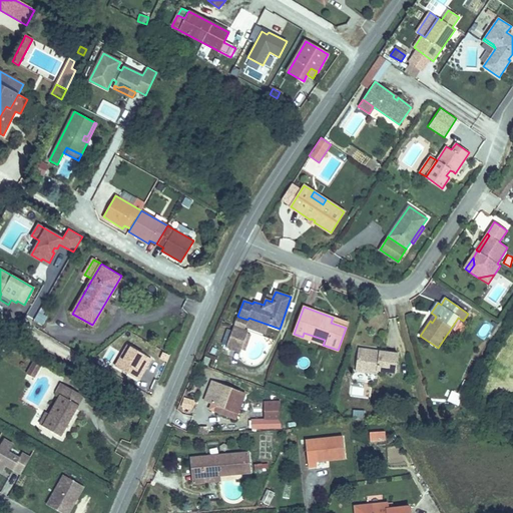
[(245,327),(247,320),(238,317),(235,326),(244,330),(245,327)]
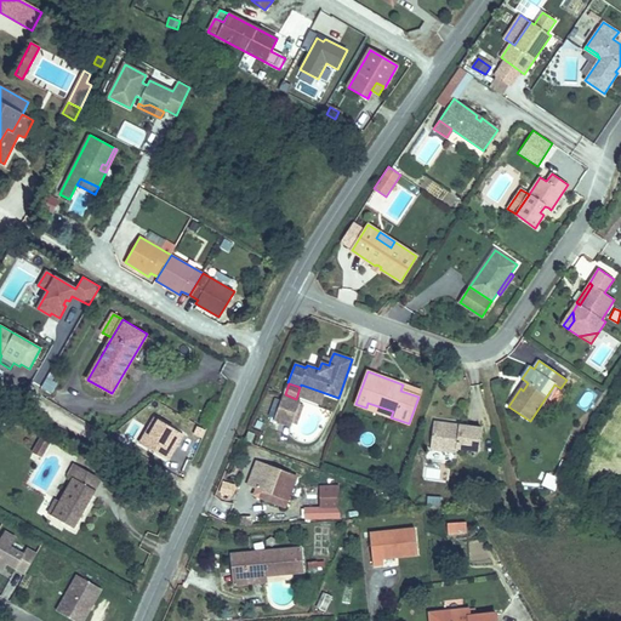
[(322,405),(325,393),(301,385),(297,396),(322,405)]
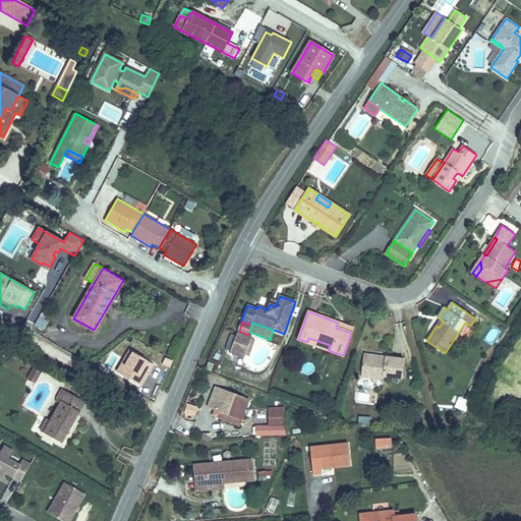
[(353,328),(338,323),(336,328),(351,333),(353,328)]
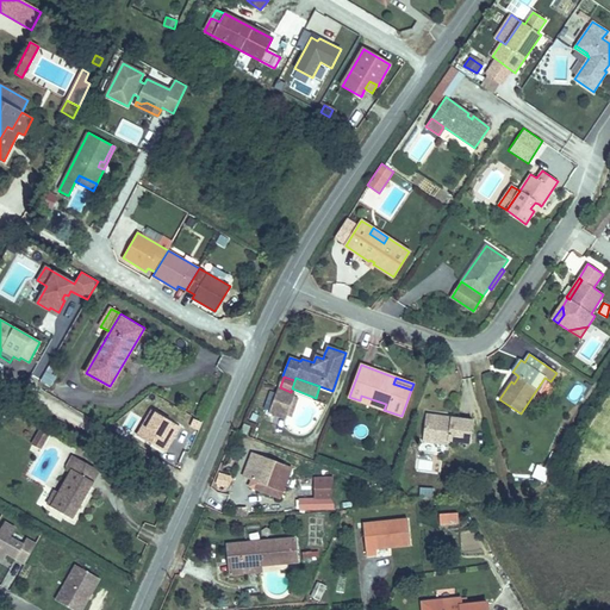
[(291,405),(293,396),(294,393),(291,392),(280,387),(278,387),(269,412),(286,418),(287,416),(291,417),(294,408),(291,405)]
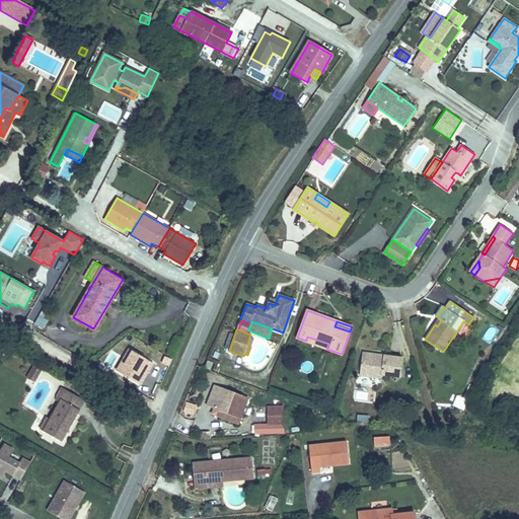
[(328,344),(307,337),(306,341),(326,349),(328,344)]
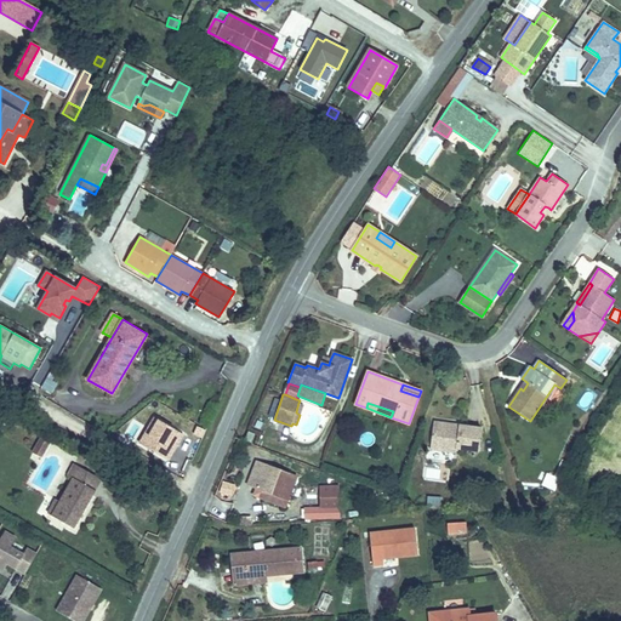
[(152,416),(143,432),(146,434),(149,437),(159,420),(152,416)]
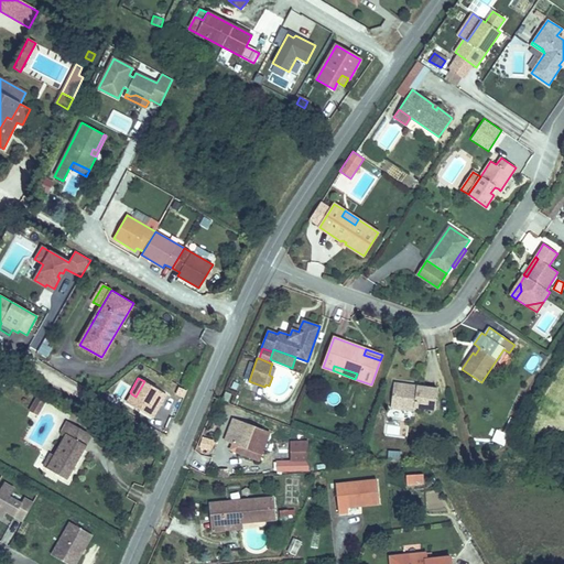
[(163,392),(144,381),(136,397),(132,394),(127,403),(152,418),(160,404),(156,402),(163,392)]
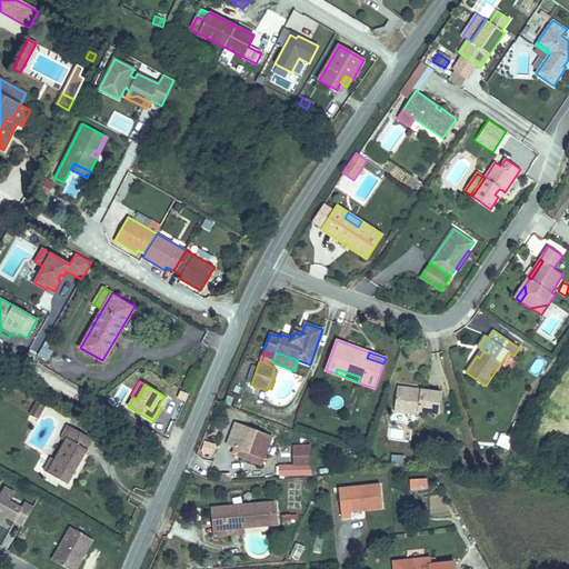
[(439,413),(441,392),(420,390),(420,393),(397,390),(395,411),(418,415),(418,411),(439,413)]
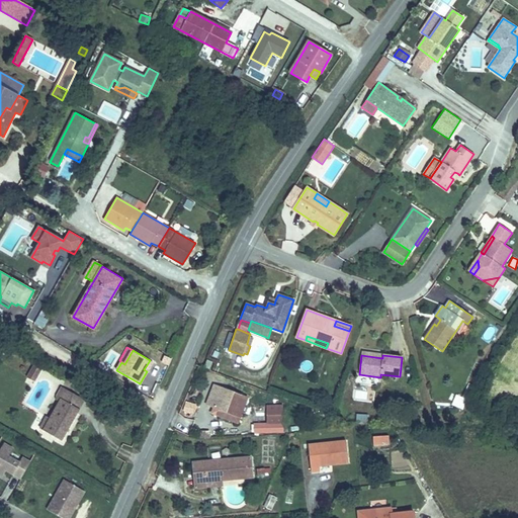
[(153,362),(150,360),(144,369),(147,371),(153,362)]
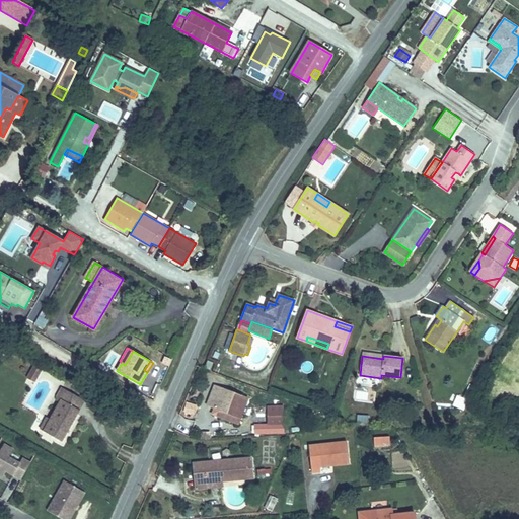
[(43,369),(34,365),(27,378),(34,382),(43,369)]
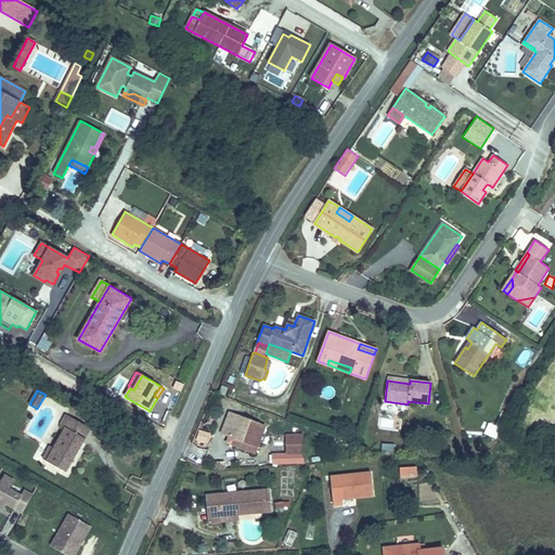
[(75,410),(81,414),(86,408),(78,404),(75,410)]
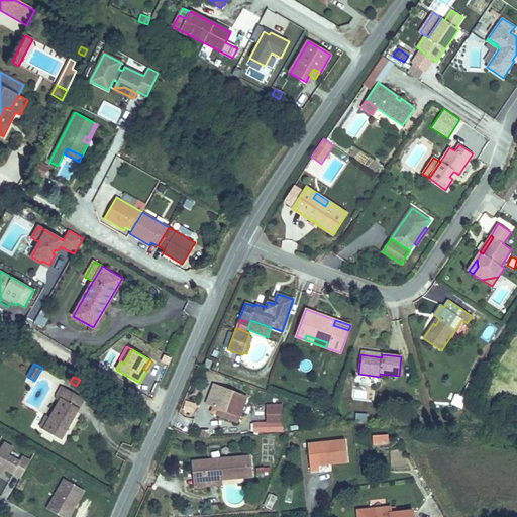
[(80,380),(76,386),(85,391),(88,385),(80,380)]
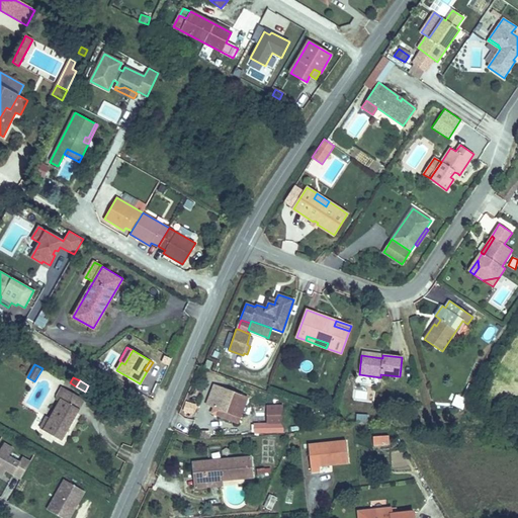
[(247,398),(214,385),(207,404),(214,407),(240,417),(247,398)]
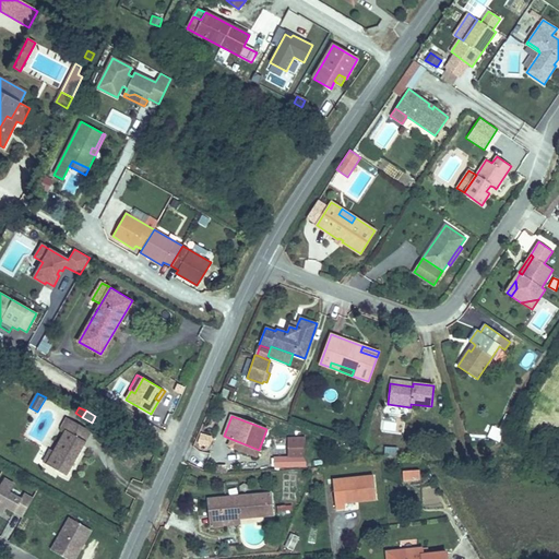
[(44,462),(67,476),(78,458),(75,456),(78,453),(79,454),(86,442),(84,440),(90,430),(69,418),(62,429),(66,431),(55,451),(50,450),(44,462)]
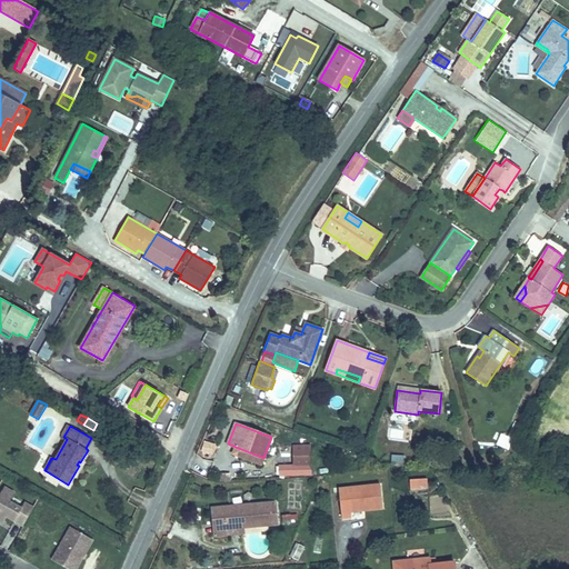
[(212,453),(215,446),(205,442),(202,451),(212,453)]
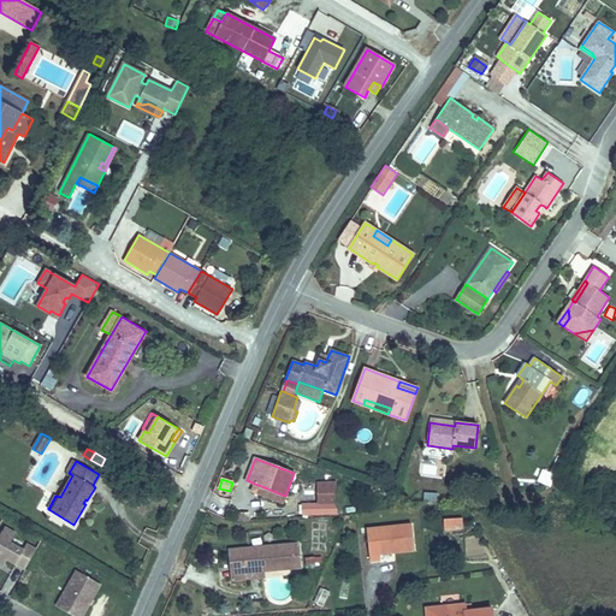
[(337,504),(337,483),(317,483),(318,504),(302,504),(302,515),(337,514),(337,513),(337,504)]
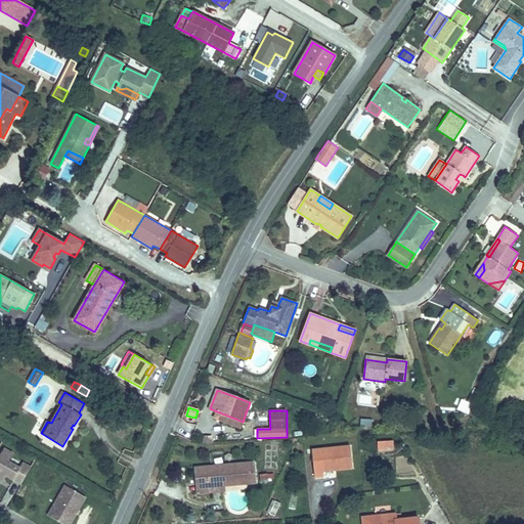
[(243,422),(217,411),(215,418),(239,427),(243,422)]
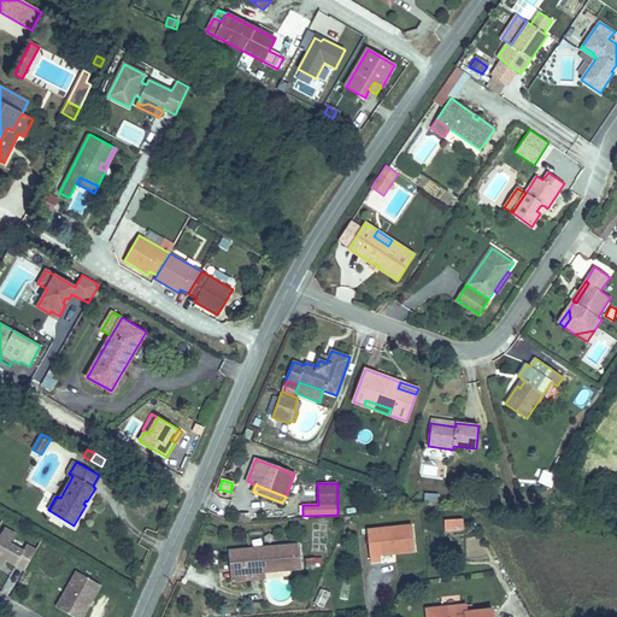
[(464,528),(463,518),(445,521),(445,529),(464,528)]
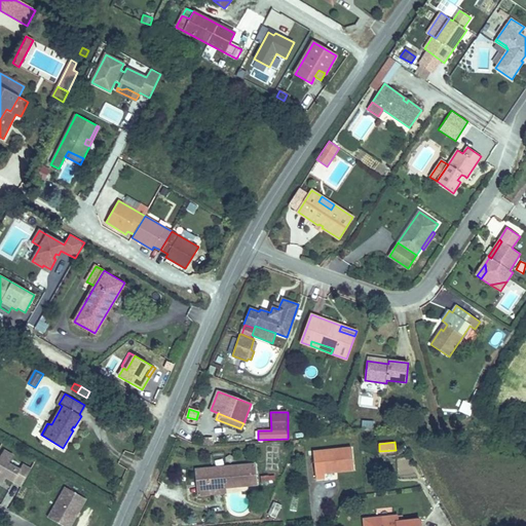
[(353,470),(351,448),(313,452),(315,479),(325,478),(324,473),(353,470)]
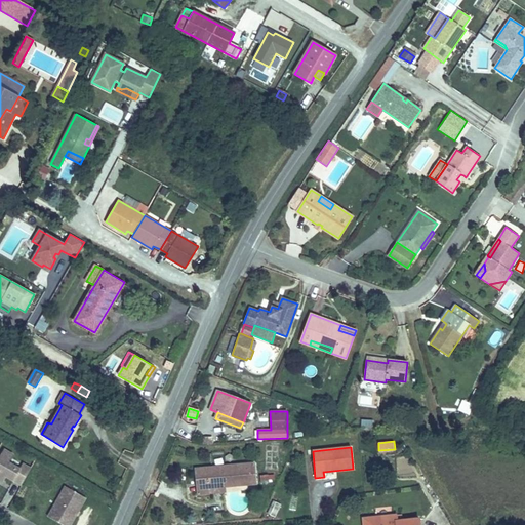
[(0,455),(0,480),(0,481),(1,479),(4,480),(6,476),(22,485),(31,469),(23,465),(19,469),(9,462),(13,455),(3,450),(0,455)]
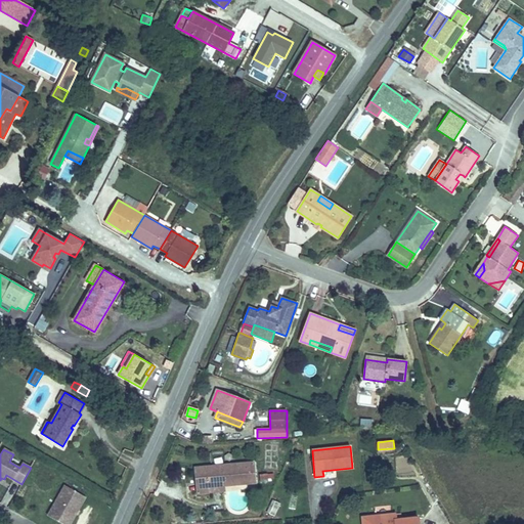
[(255,482),(253,463),(195,468),(197,479),(206,478),(207,485),(223,483),(223,485),(224,485),(255,482)]
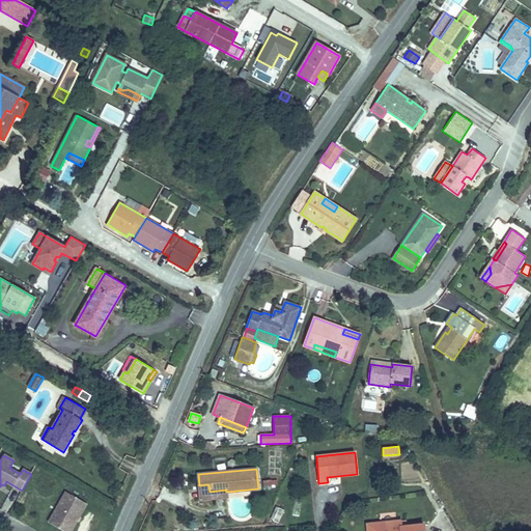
[(227,492),(226,492),(226,490),(210,492),(208,484),(199,485),(200,499),(227,496),(227,492)]
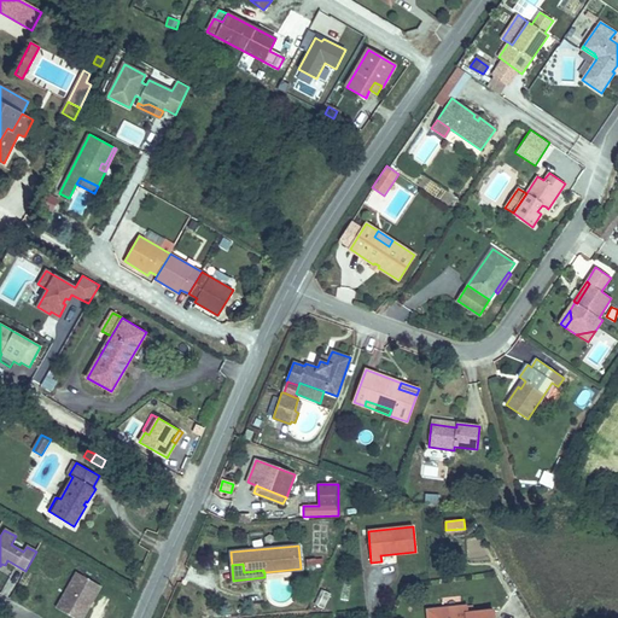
[(82,617),(100,586),(77,572),(57,608),(74,617),(82,617)]
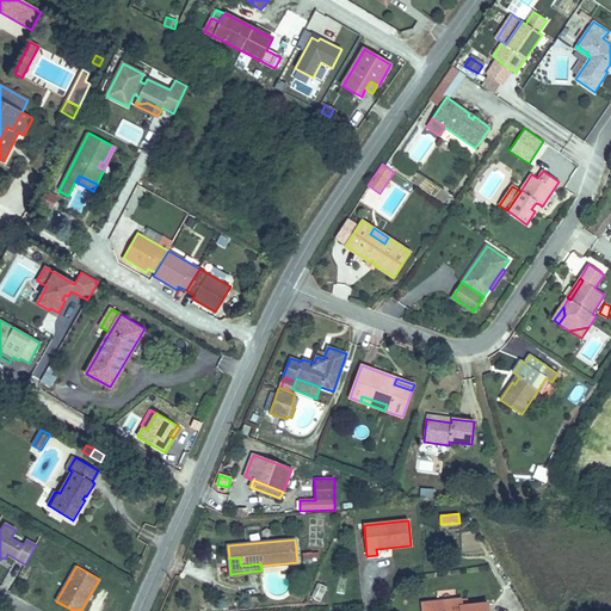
[(301,600),(306,590),(297,586),(292,597),(301,600)]
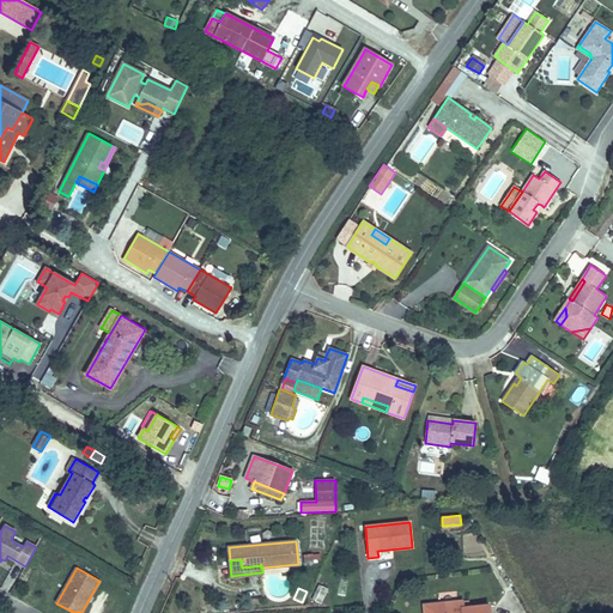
[(490,612),(489,606),(469,607),(469,601),(462,602),(462,601),(430,605),(430,612),(490,612)]
